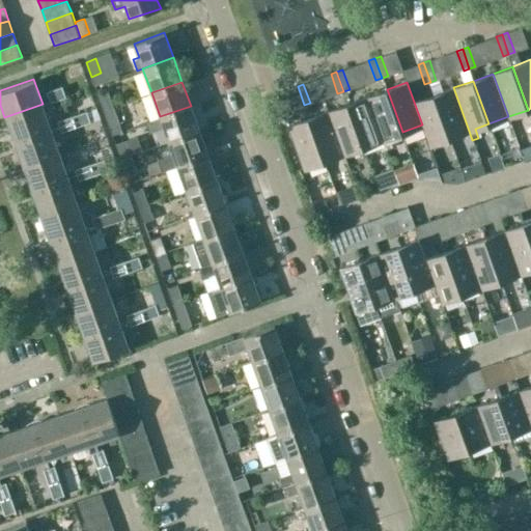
[(299,107),(304,105),(298,86),(291,88),(299,107)]
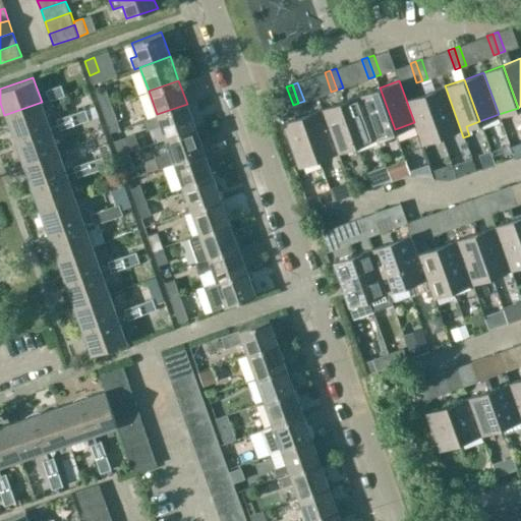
[(47,91),(50,102),(65,97),(61,85),(47,91)]
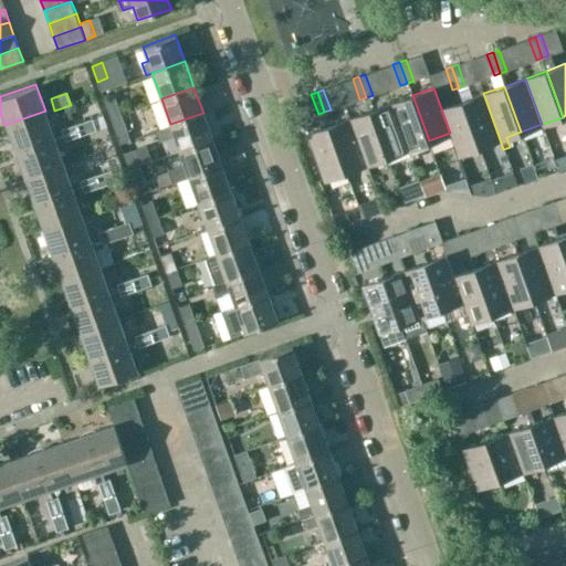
[(483,93),(462,101),(479,147),(500,139),(483,93)]
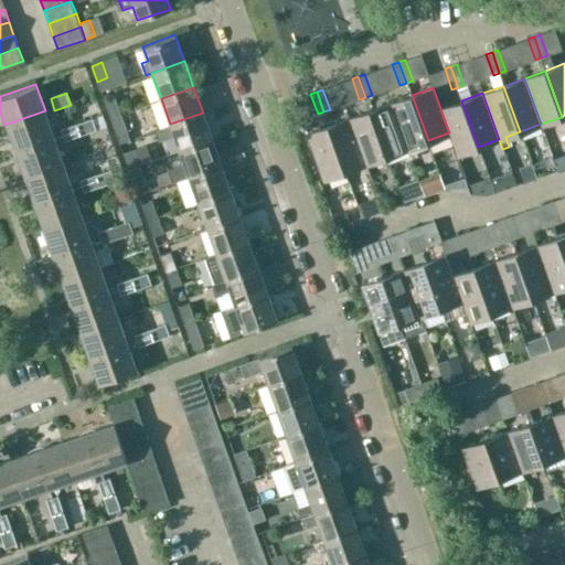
[(412,95),(391,103),(407,147),(428,140),(412,95)]
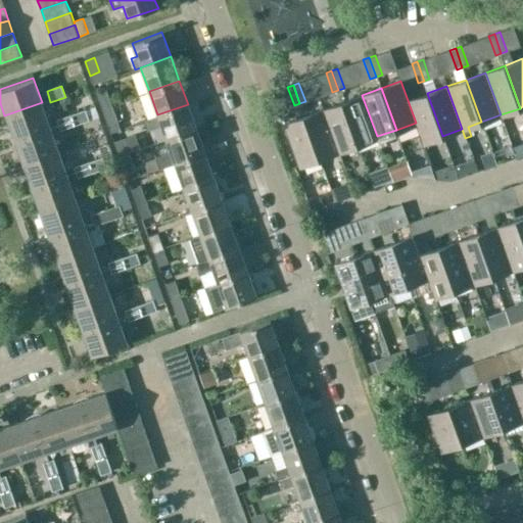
[(97,94),(102,109),(111,106),(106,91),(97,94)]
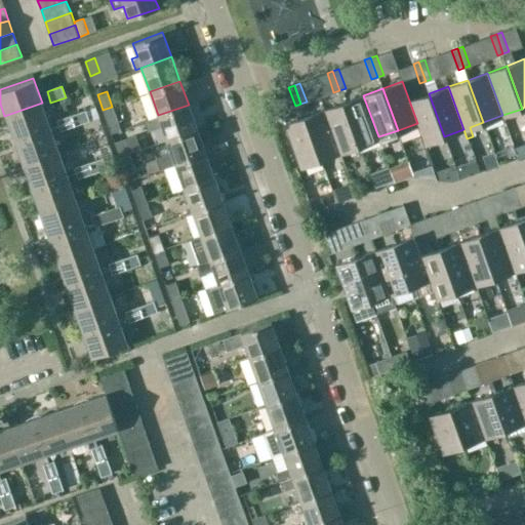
[(429,93),(409,101),(417,123),(425,143),(444,136),(429,93)]
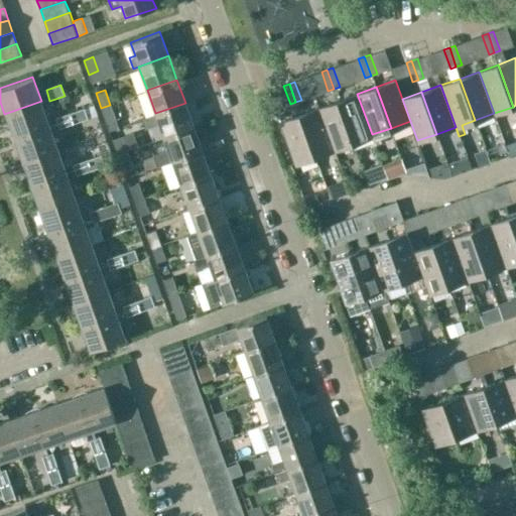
[(357,94),(338,100),(353,141),(372,134),(357,94)]
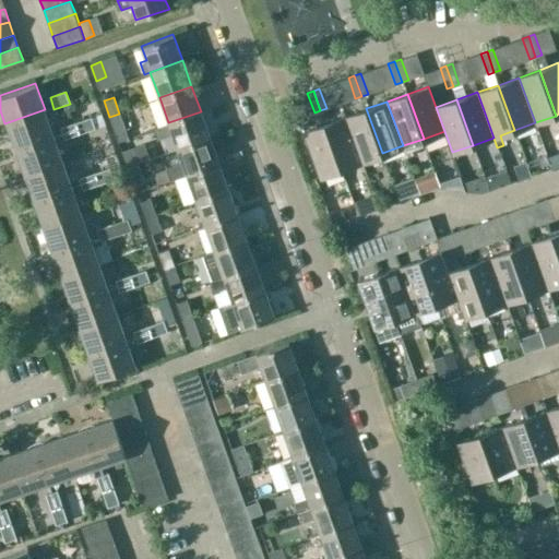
[(366,108),(345,116),(361,161),(382,153),(366,108)]
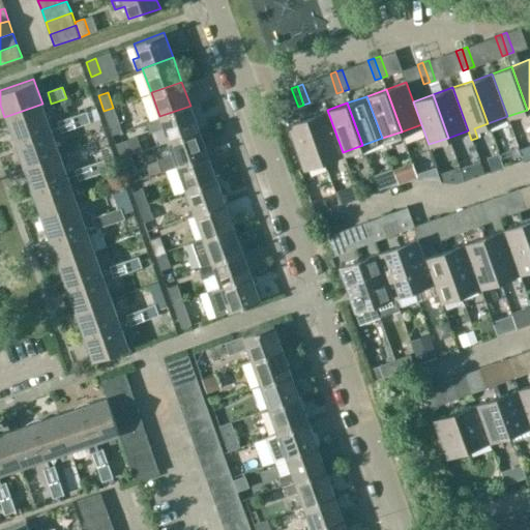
[(42,104),(4,117),(12,141),(51,127),(42,104)]
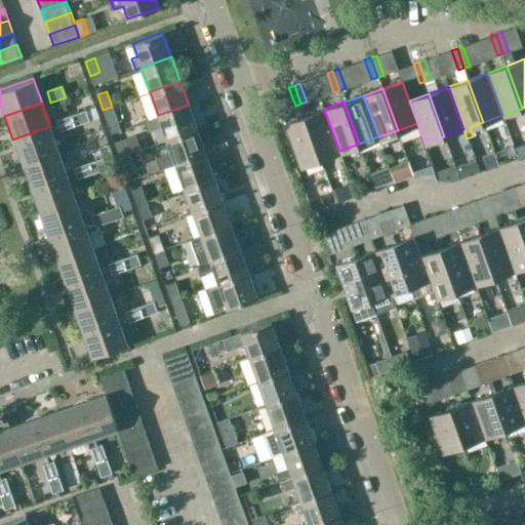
[(166,139),(197,128),(189,105),(158,115),(145,120),(149,130),(162,126),(166,139)]
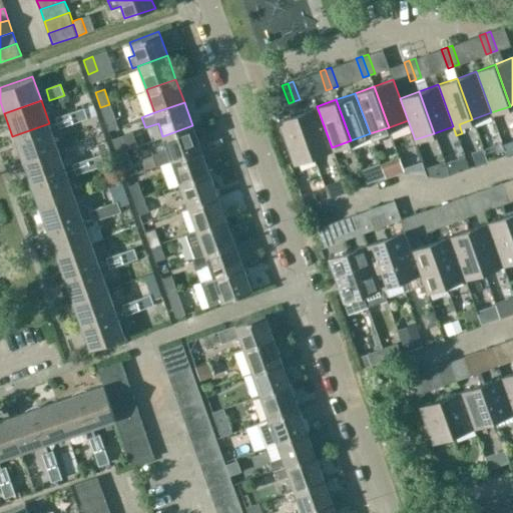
[(115,119),(109,104),(100,107),(105,122),(115,119)]
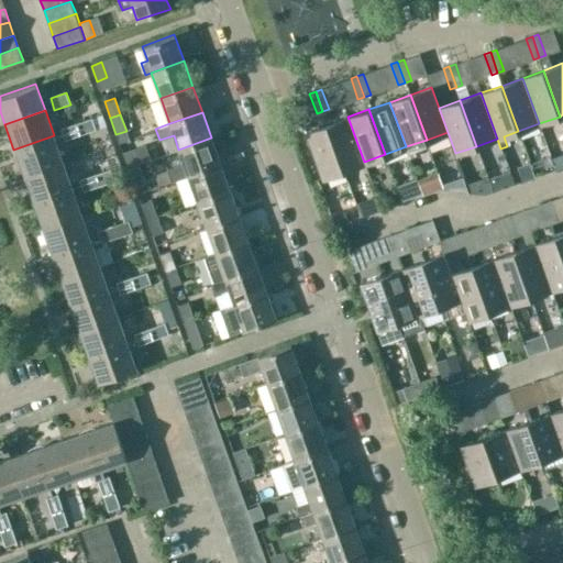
[(343,169),(364,162),(348,117),(327,124),(343,169)]
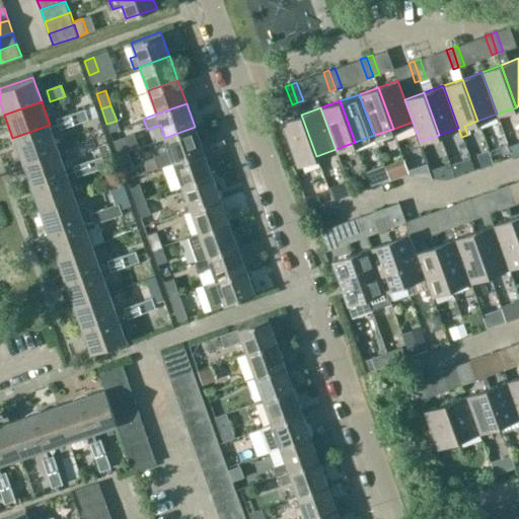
[(85,109),(71,115),(74,125),(88,120),(85,109)]
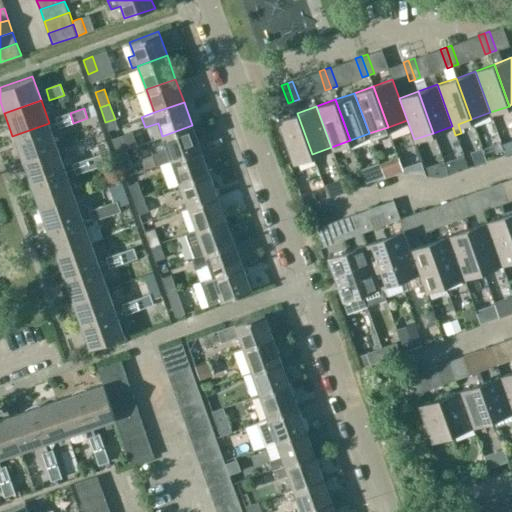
[(59,128),(73,123),(70,113),(56,117),(59,128)]
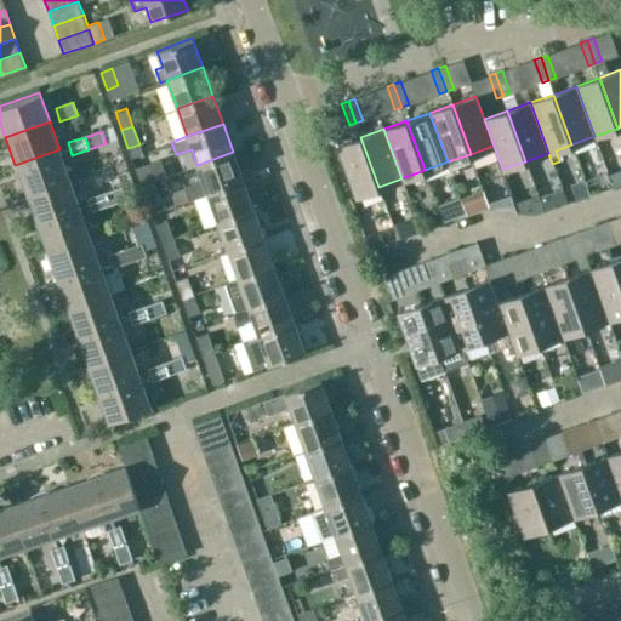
[(354,195),(379,187),(360,137),(337,146),(354,195)]
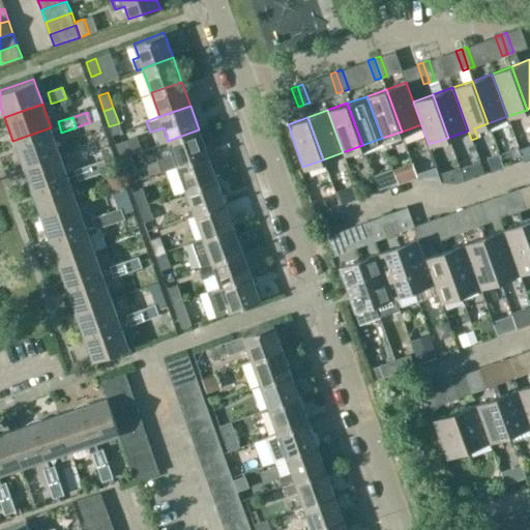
[(122,131),(119,123),(109,126),(112,135),(122,131)]
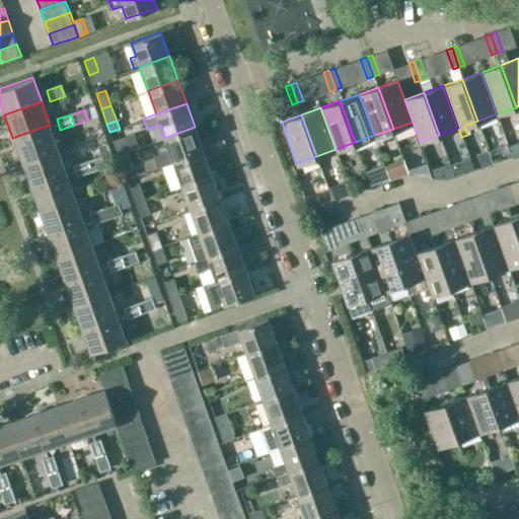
[(12,138),(21,162),(58,149),(50,125),(12,138)]
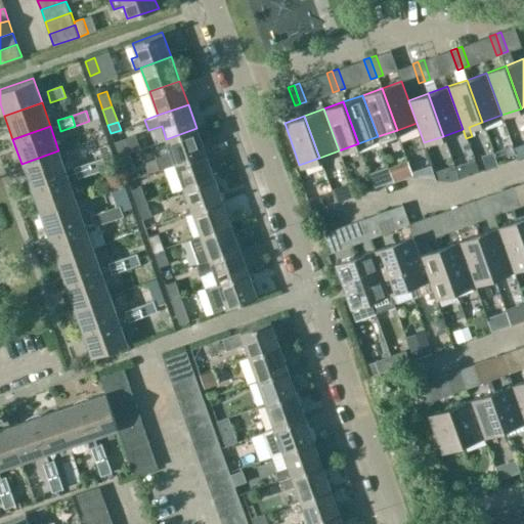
[(205,153),(197,128),(166,139),(170,151),(155,157),(159,169),(175,163),(205,153)]
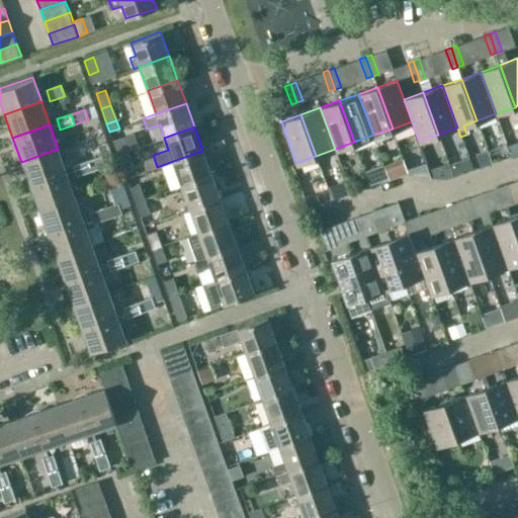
[(112,141),(118,156),(127,153),(122,138),(112,141)]
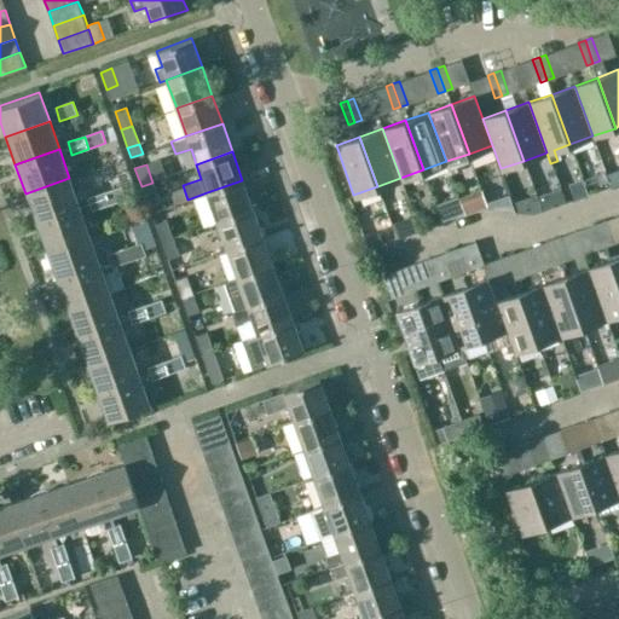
[(25,194),(35,221),(79,206),(69,178),(25,194)]
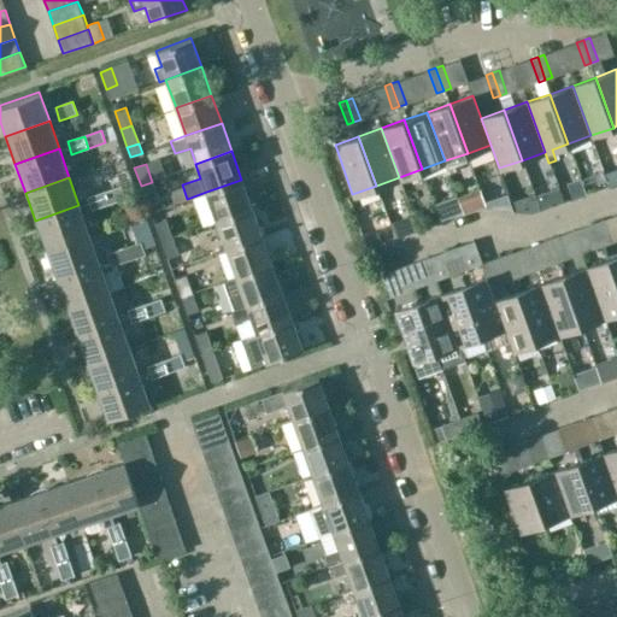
[(206,192),(216,221),(252,207),(241,180),(206,192)]
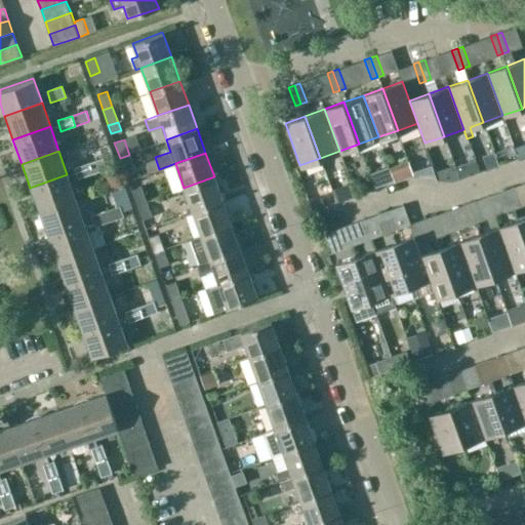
[(134,170),(129,155),(120,158),(125,173),(134,170)]
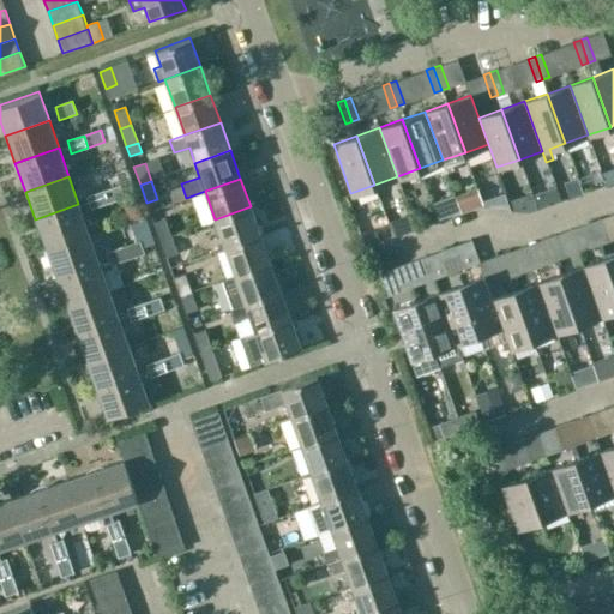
[(120,185),(103,191),(108,204),(125,198),(120,185)]
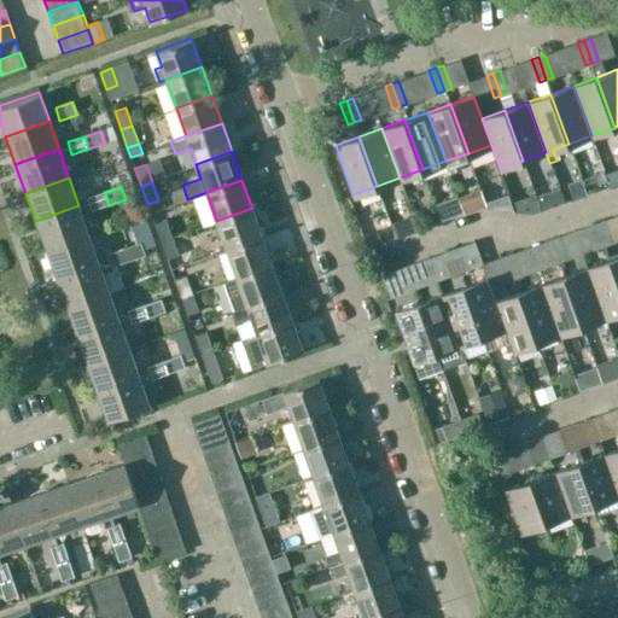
[(92,211),(109,205),(104,192),(87,198),(92,211)]
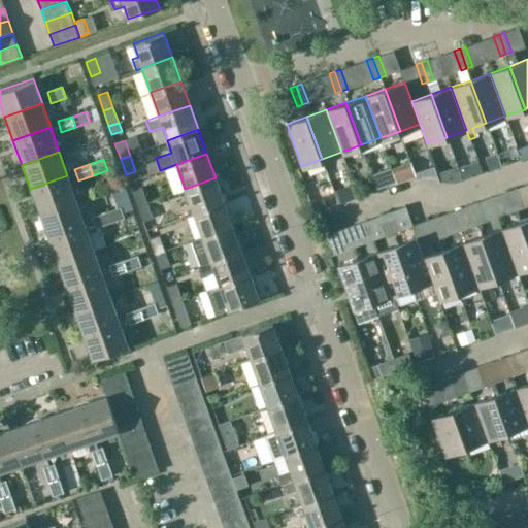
[(443,172),(438,174),(441,184),(448,184),(443,172)]
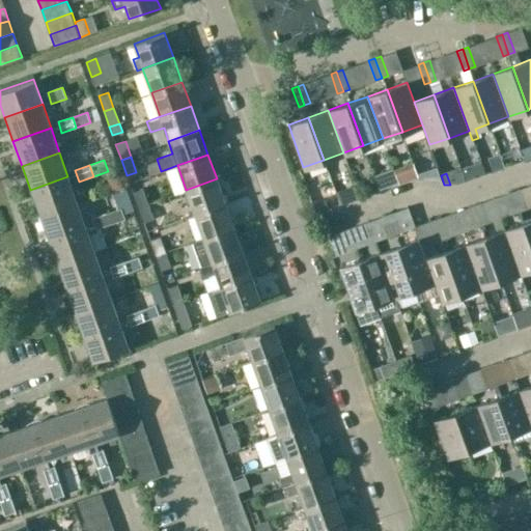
[(67,176),(30,190),(38,214),(77,200),(67,176)]
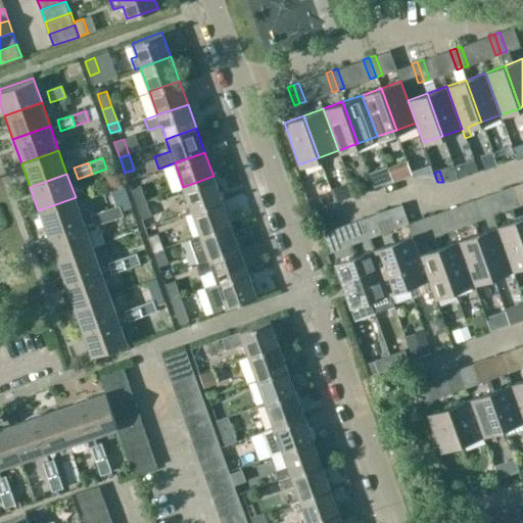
[(214,176),(183,187),(191,210),(222,200),(214,176)]
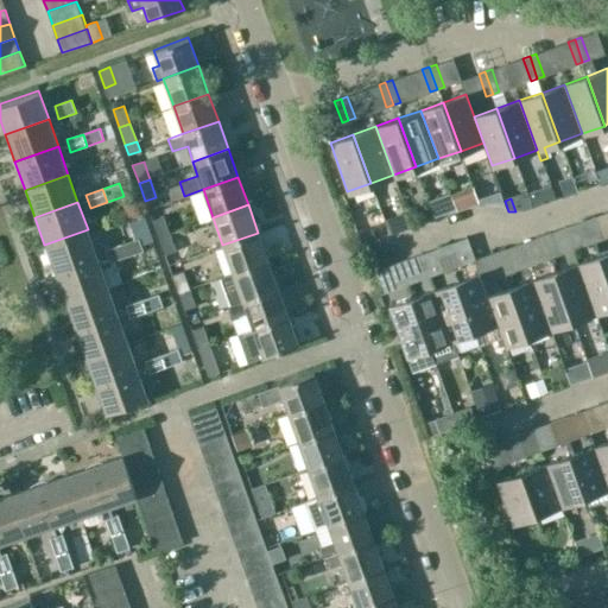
[(152,221),(158,239),(170,235),(163,217),(152,221)]
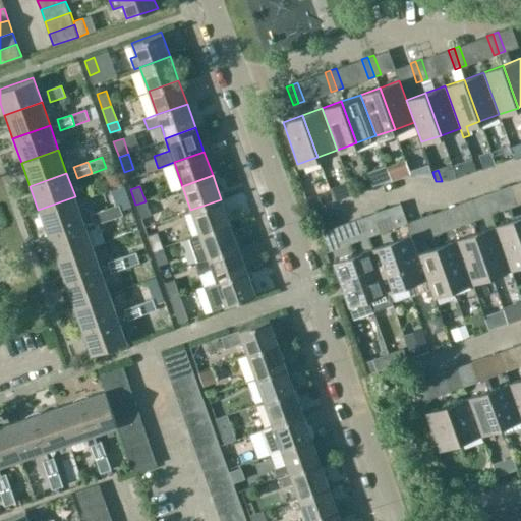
[(504,188),(498,190),(501,199),(513,195),(510,186),(504,188)]
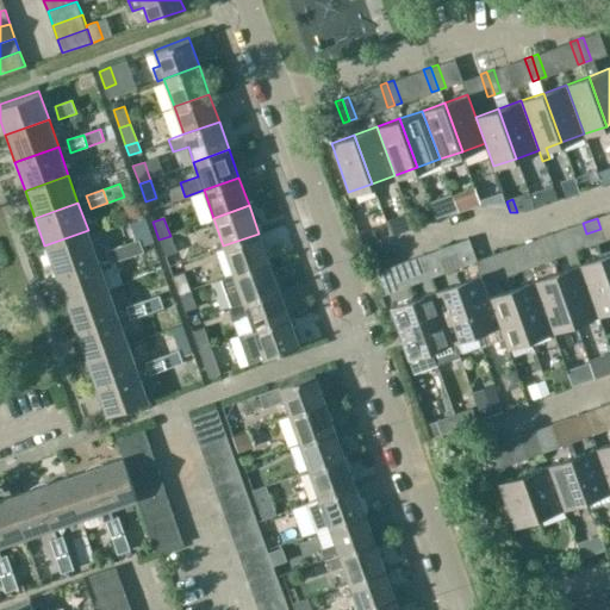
[(601,229),(586,234),(590,244),(597,242),(604,240),(601,229)]
